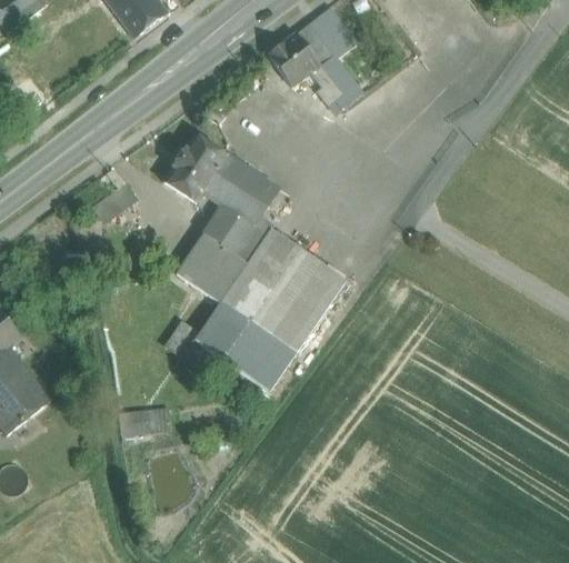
[(12,0),(0,10),(0,18),(11,32),(50,0),(12,0)]
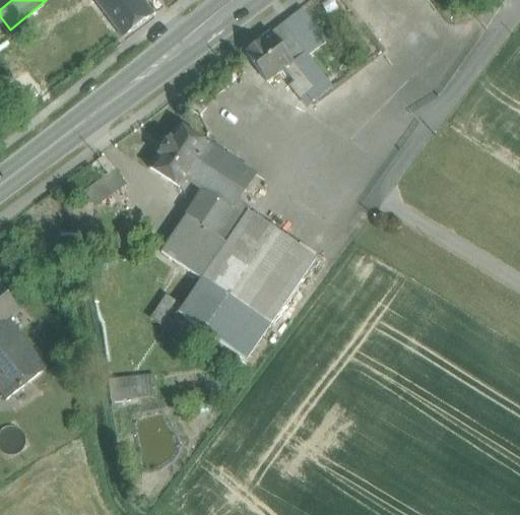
[(105,9),(117,0),(98,0),(105,9)]
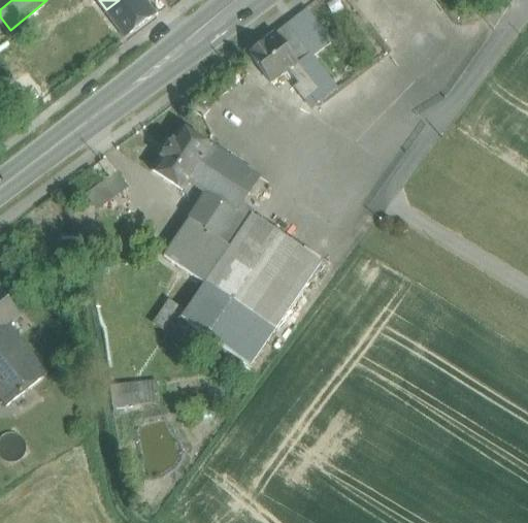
[(119,0),(106,9),(125,34),(156,10),(147,0),(119,0)]
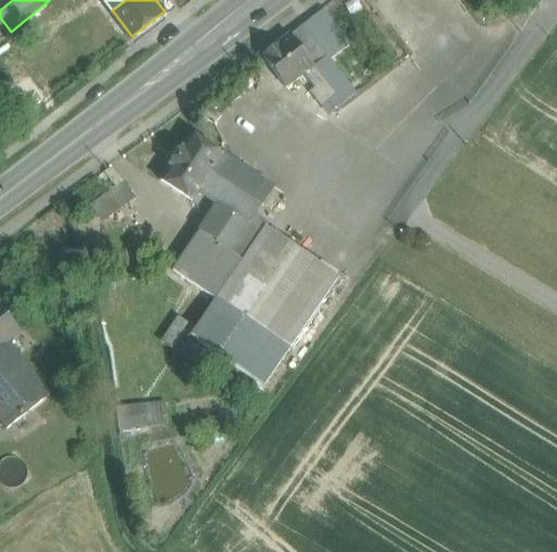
[(291,32),(314,63),(327,52),(304,22),(291,32)]
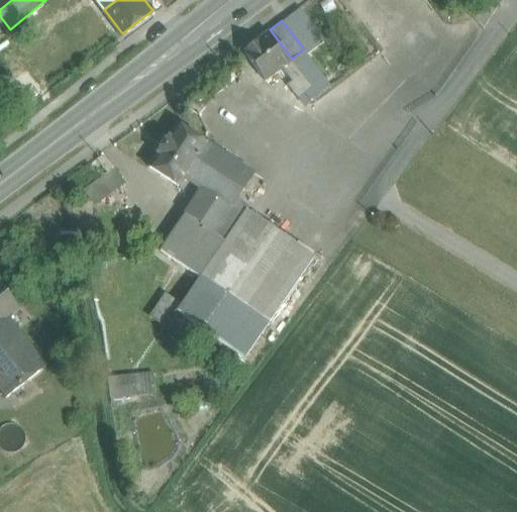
[(292,59),(270,29),(243,49),(267,82),(283,67),(292,59)]
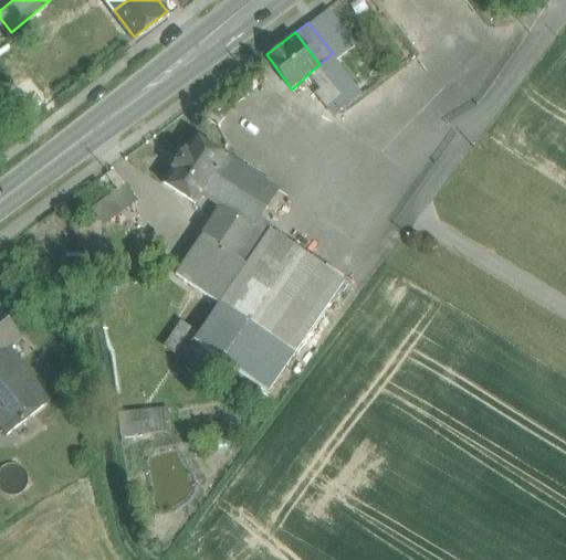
[(343,94),(320,64),(310,73),(321,86),(316,91),(328,106),(343,94)]
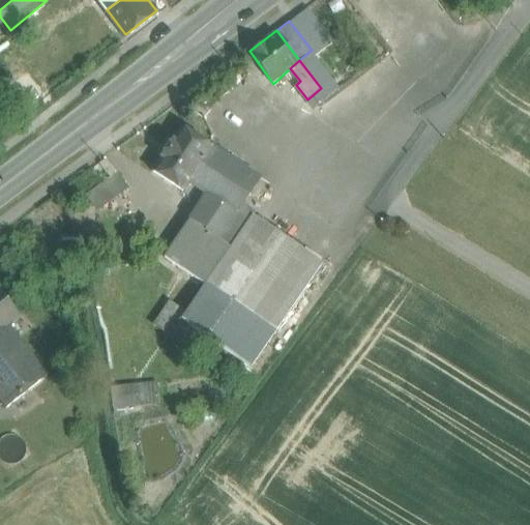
[(182,187),(188,179),(211,144),(181,125),(173,138),(160,155),(162,155),(153,169),(182,187)]
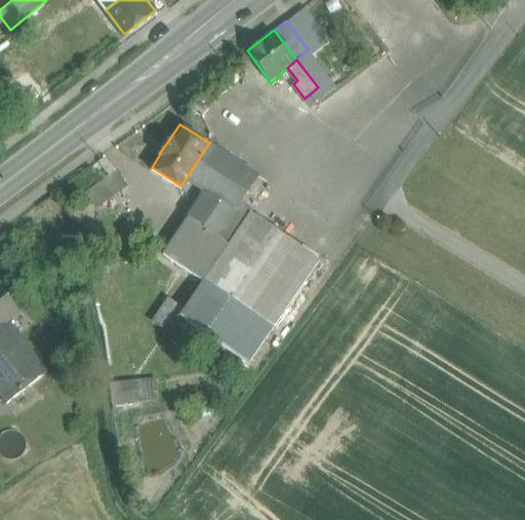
[(204,190),(187,214),(188,214),(229,243),(249,210),(239,202),(257,173),(209,143),(187,177),(204,190)]
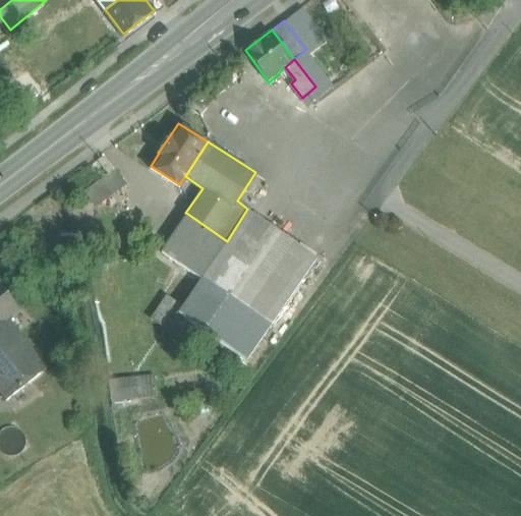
[(104,162),(69,187),(88,212),(122,186),(104,162)]
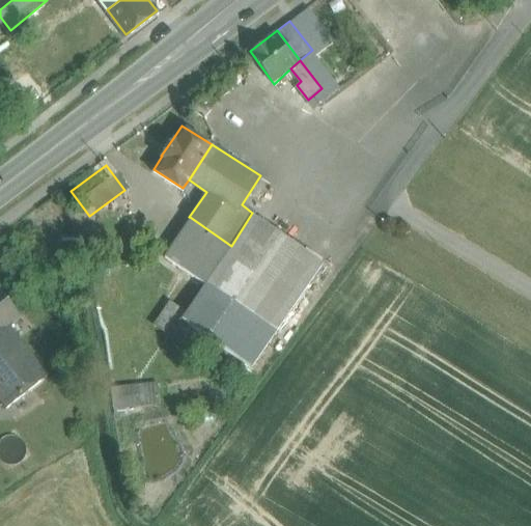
[(231,246),(205,283),(275,330),(323,260),(252,213),(231,246)]
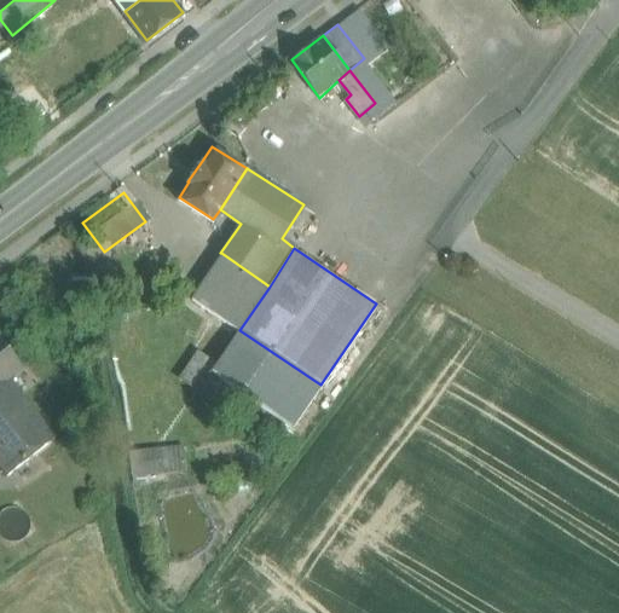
[(192,296),(239,330),(270,287),(221,253),(192,296)]
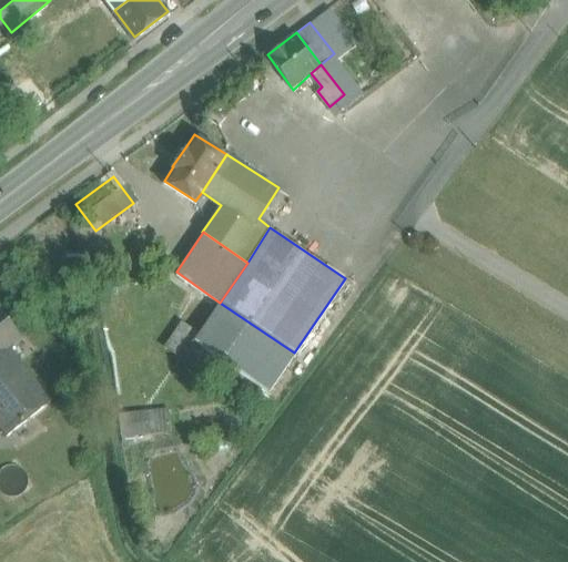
[(294,353),(220,303),(195,339),(270,390),(294,353)]
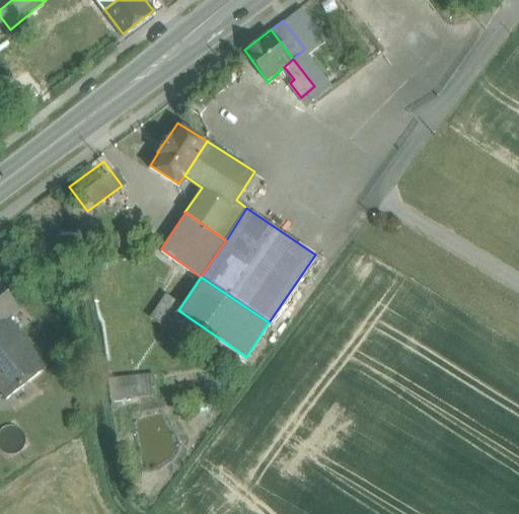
[(0,318),(6,313),(16,306),(0,284),(0,318)]
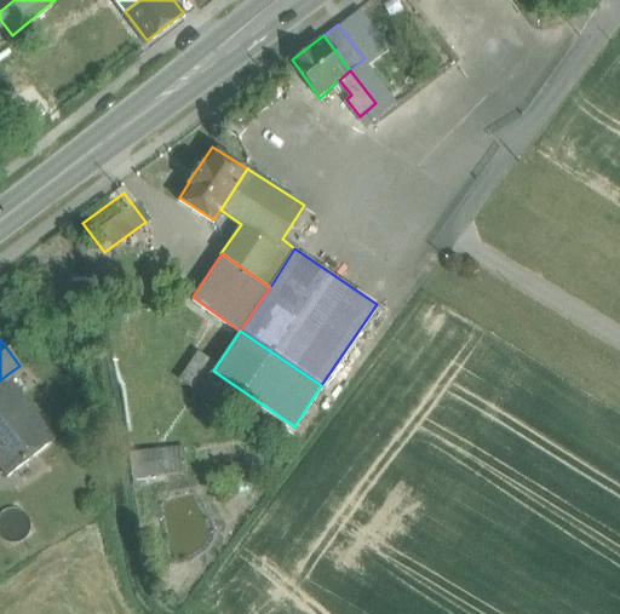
[(7,374),(0,380),(0,460),(7,471),(55,435),(7,374)]
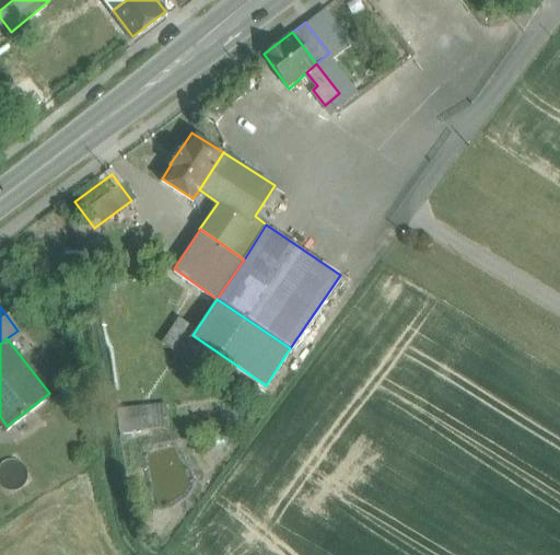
[(121,406),(124,425),(146,423),(143,404),(121,406)]
